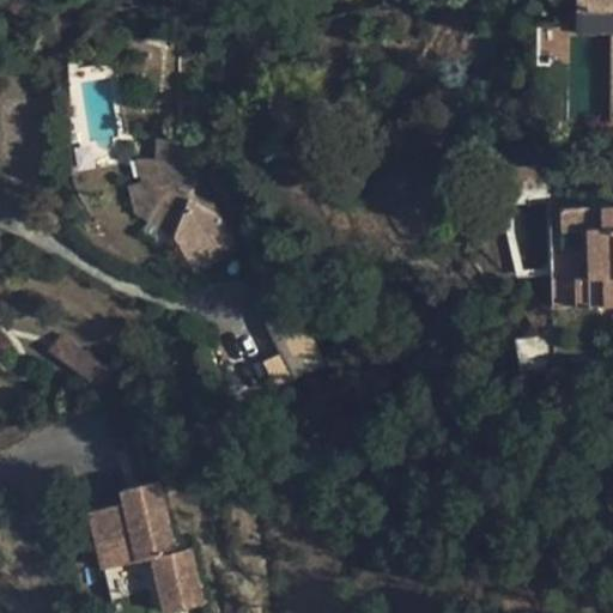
[(575,31),(575,6),(582,6),(582,0),(570,0),(570,29),(569,31),(575,31)]
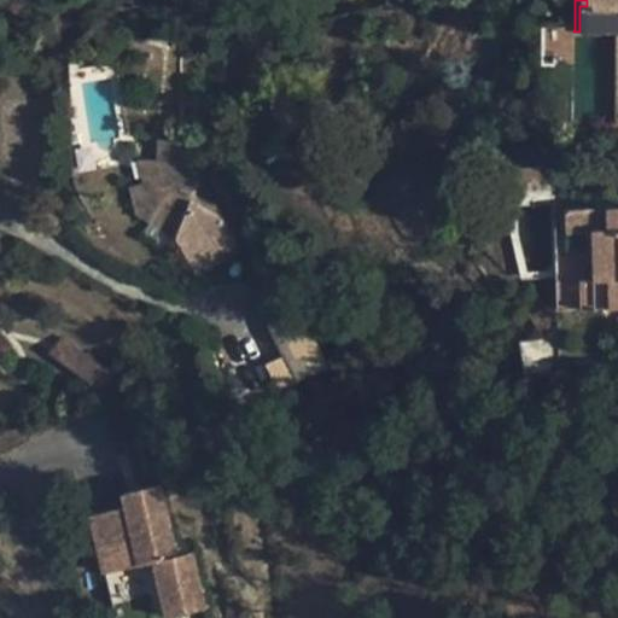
[(617,0),(587,0),(587,6),(579,6),(579,31),(579,33),(617,33),(617,0)]
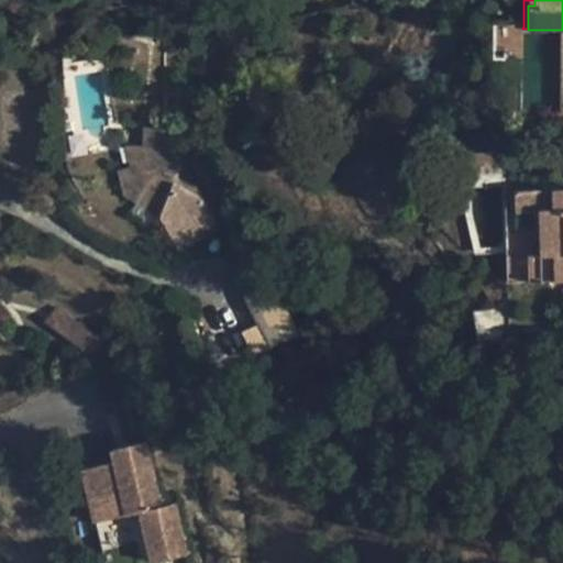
[(179,250),(219,229),(203,200),(191,192),(187,185),(190,176),(175,146),(127,145),(132,166),(127,168),(129,178),(122,180),(125,195),(136,201),(140,197),(164,211),(162,217),(163,217),(179,250)]
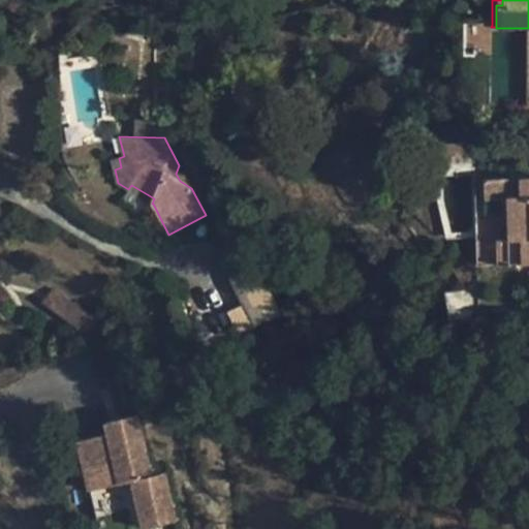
[(119,158),(113,159),(115,169),(121,167),(119,158)]
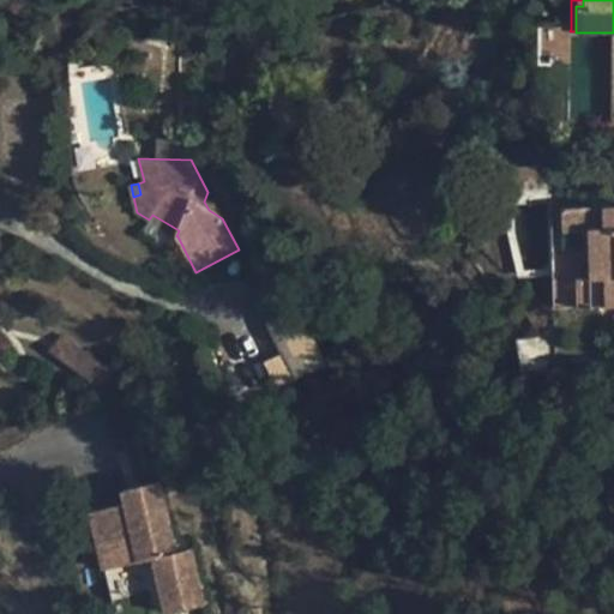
[(546,188),(511,191),(512,203),(547,202),(546,188)]
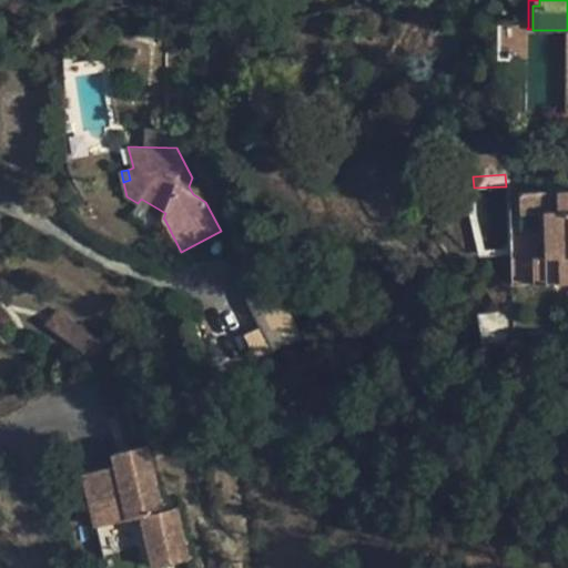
[(205,202),(192,178),(189,186),(193,194),(205,202)]
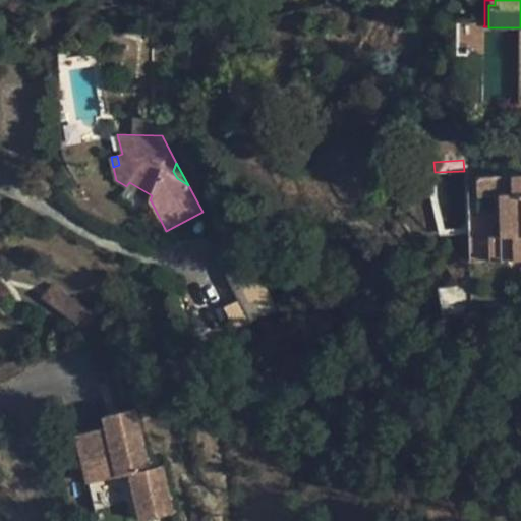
[(520,174),(468,176),(469,233),(470,261),(520,258),(520,174)]
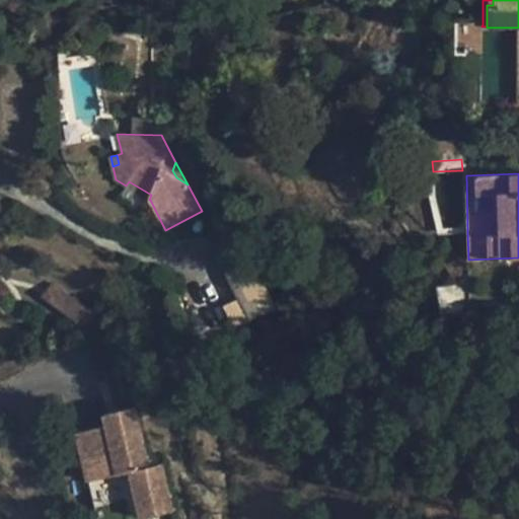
[(151,195),(129,181),(126,186),(149,200),(151,195)]
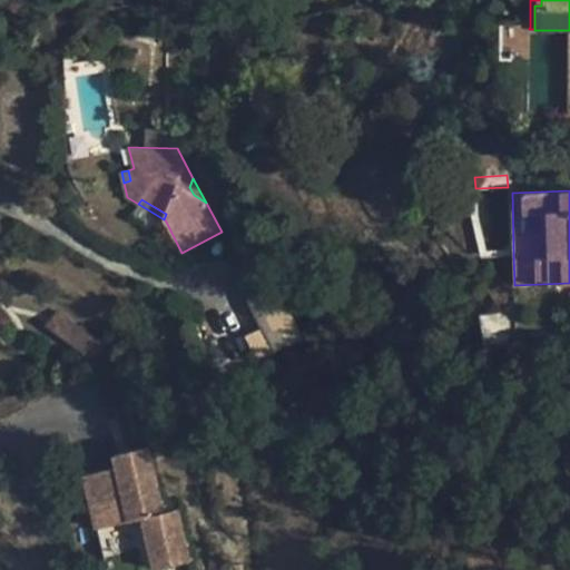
[(96,341),(57,314),(52,321),(90,349),(96,341)]
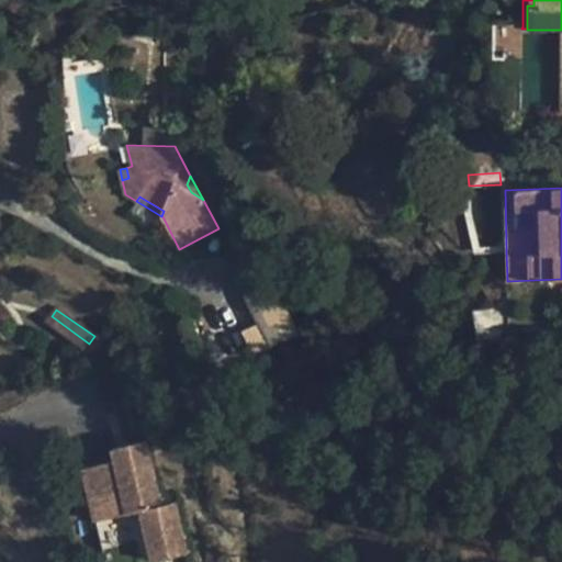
[(289,314),(276,319),(283,339),(296,334),(289,314)]
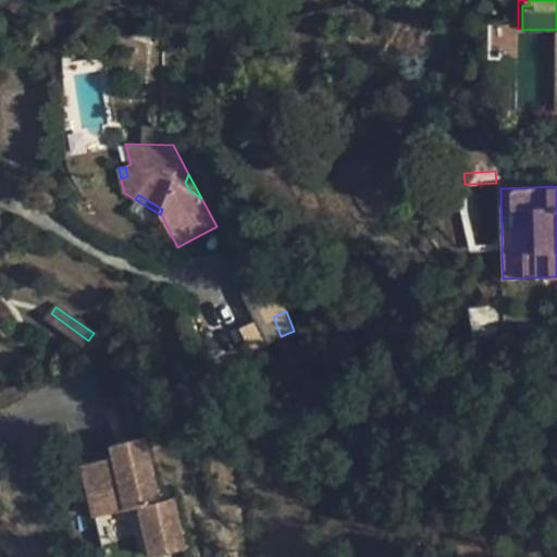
[(23,336),(21,336),(17,337),(16,338),(15,342),(15,344),(17,346),(20,347),(22,347),(24,346),(25,345),(26,343),(26,339),(25,337),(23,336)]
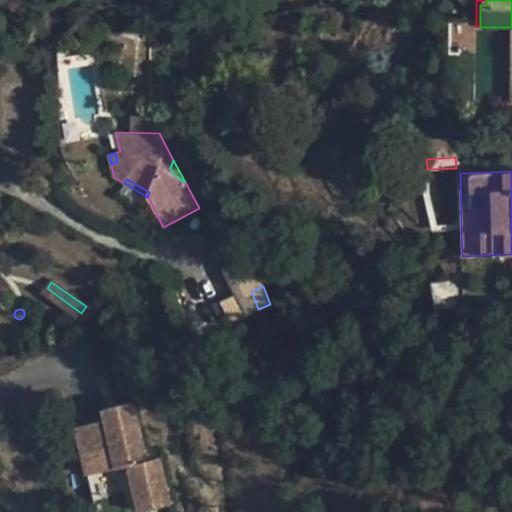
[(148,461),(134,403),(105,410),(107,419),(119,468),(131,465),(142,511),(171,504),(160,458),(148,461)]
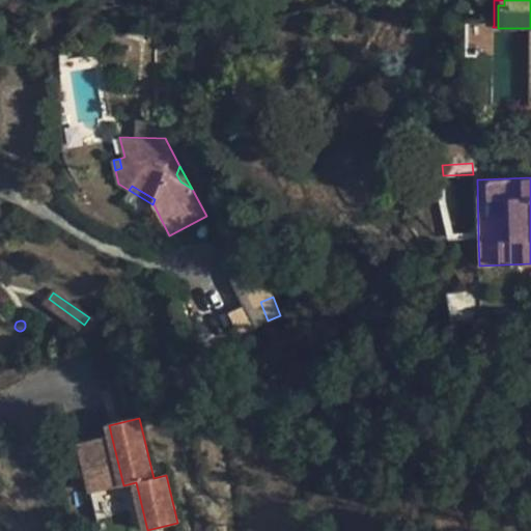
[(123,485),(111,435),(81,442),(92,493),(123,485)]
